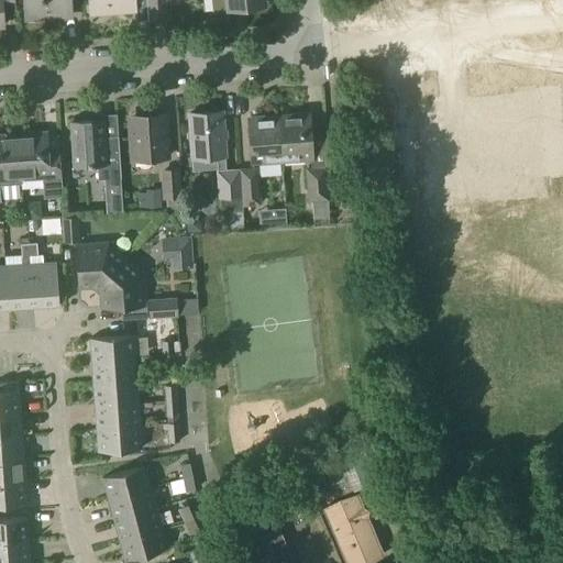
[(0,0),(0,25),(2,25),(1,7),(13,7),(12,0),(0,0)]
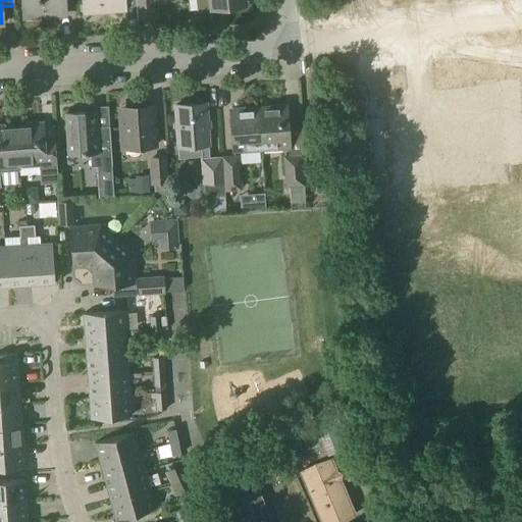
[(21,0),(23,17),(64,14),(63,0),(21,0)]
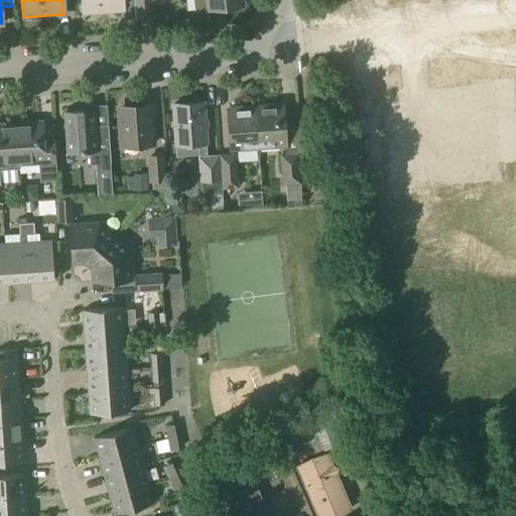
[(82,0),(83,12),(123,9),(122,0),(82,0)]
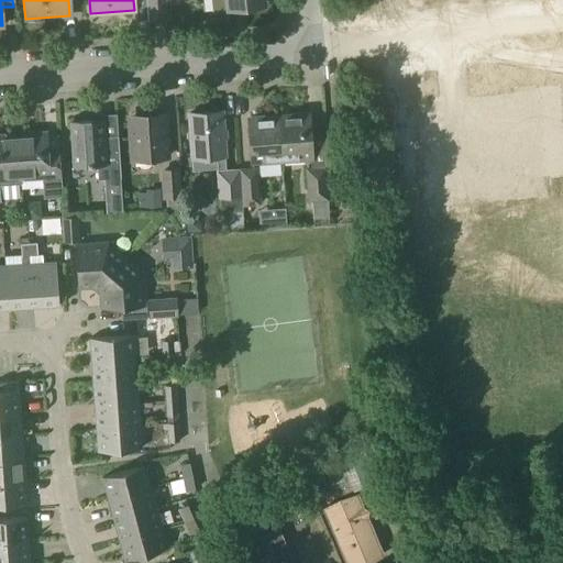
[(165,0),(147,0),(150,20),(166,19),(165,0)]
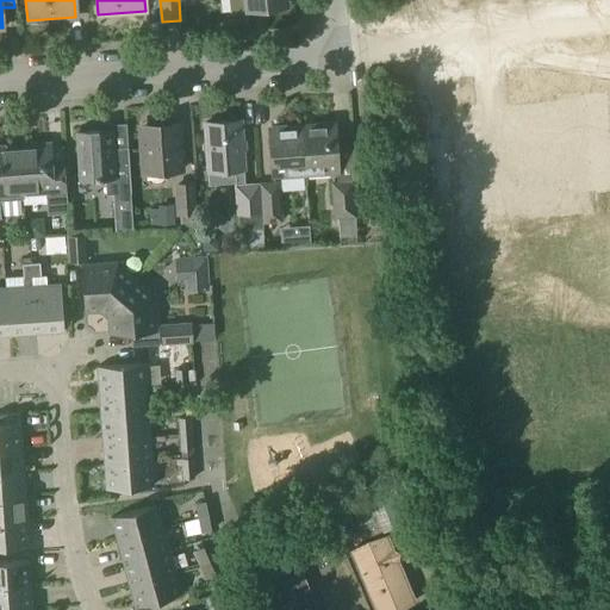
[(286,0),(230,0),(232,12),(287,5),(286,0)]
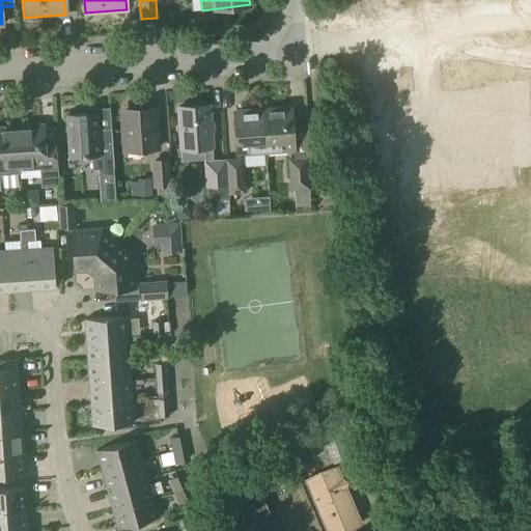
[(210,106),(178,108),(182,149),(187,148),(204,147),(208,203),(229,202),(228,194),(226,161),(214,162),(210,106)]
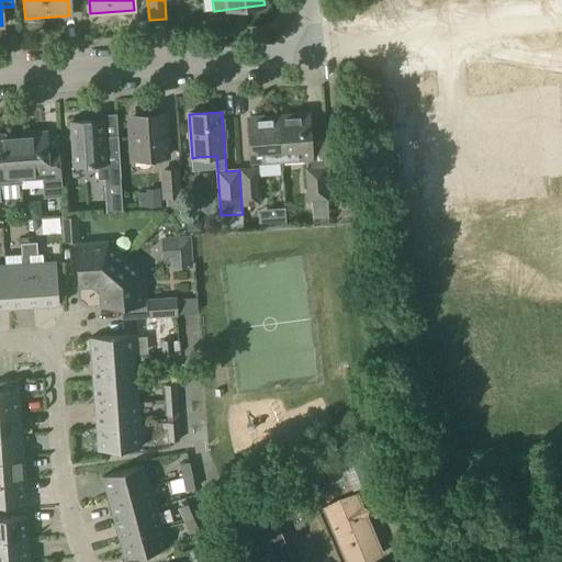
[(307,115),(278,117),(281,160),(311,158),(307,115)]
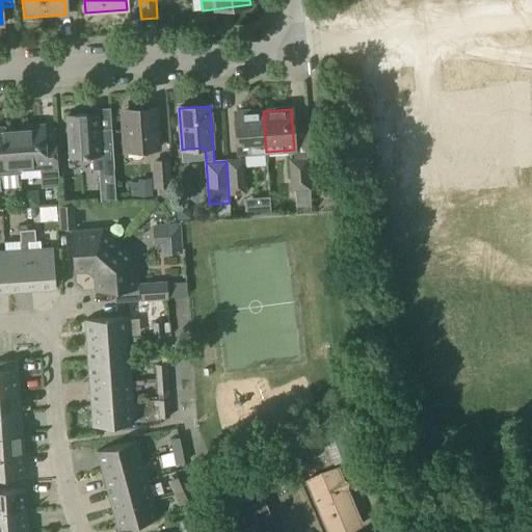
[(154,110),(123,112),(126,152),(157,150),(154,110)]
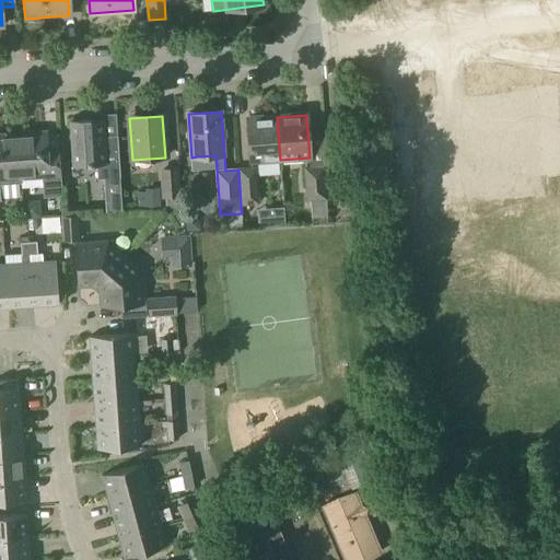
[(277,117),(247,119),(251,162),(280,160),(277,117)]
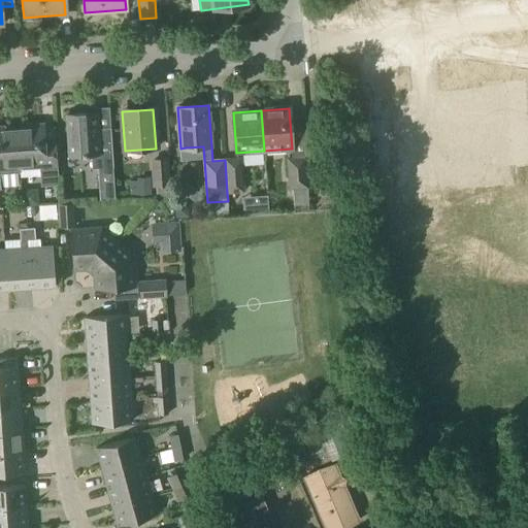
[(68,116),(66,118),(68,157),(91,155),(92,170),(97,169),(98,188),(113,187),(112,168),(110,129),(98,130),(97,113),(85,114),(68,116)]
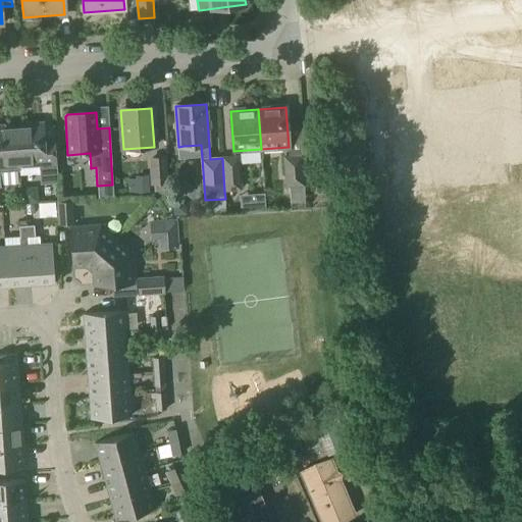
[(41,124),(15,125),(18,166),(39,165),(40,185),(56,184),(54,151),(55,151),(54,142),(53,142),(53,140),(42,141),(41,124)]
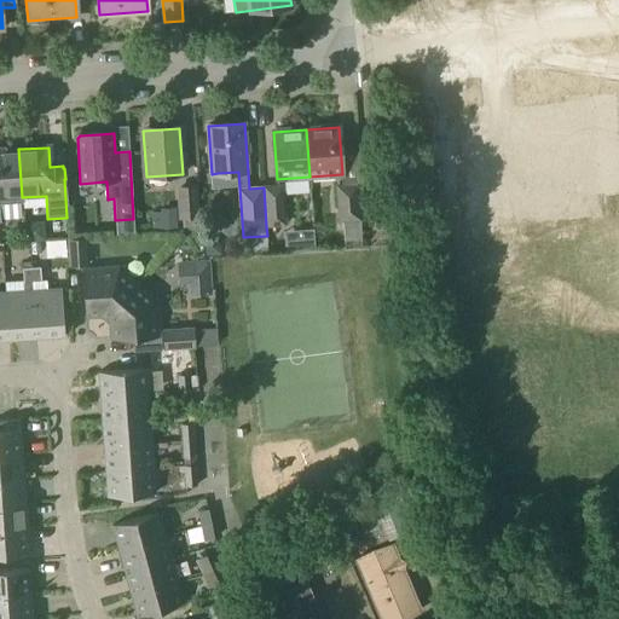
[(0,198),(22,197),(18,149),(0,150),(0,198)]
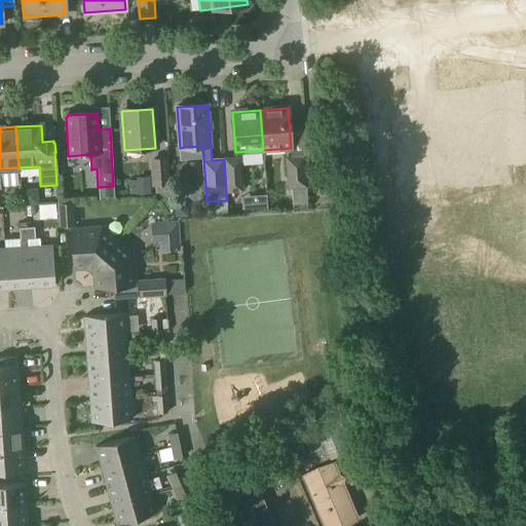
[(303,157),(287,158),(289,187),(305,186),(303,157)]
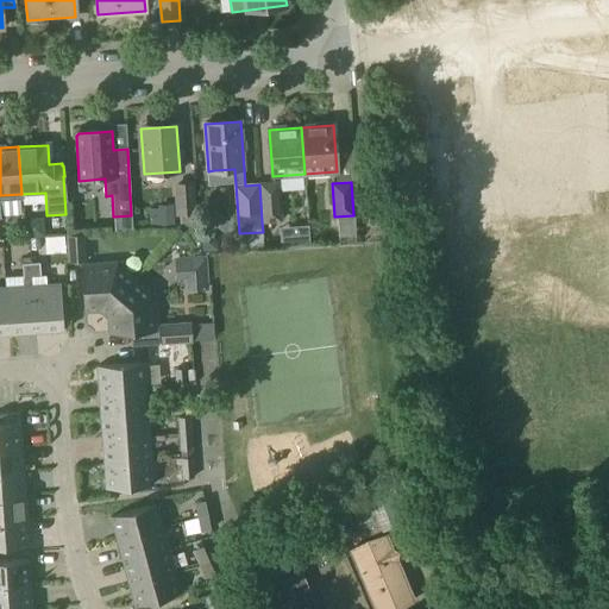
[(278,183),(259,184),(262,223),(281,221),(278,183)]
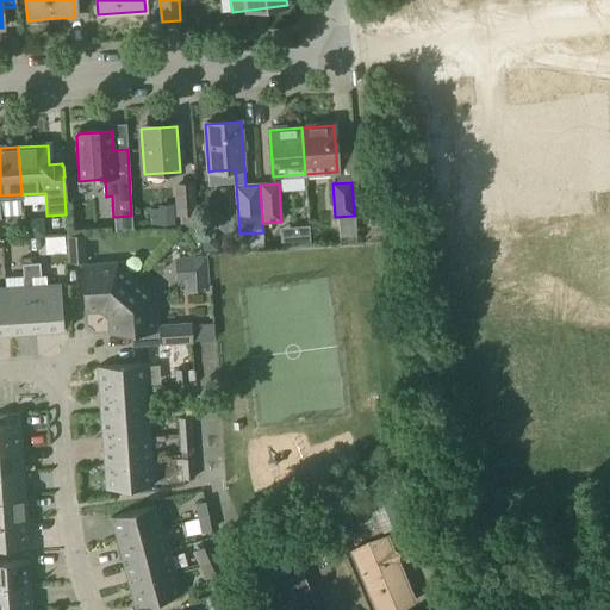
[(191,186),(176,187),(179,216),(193,215),(191,186)]
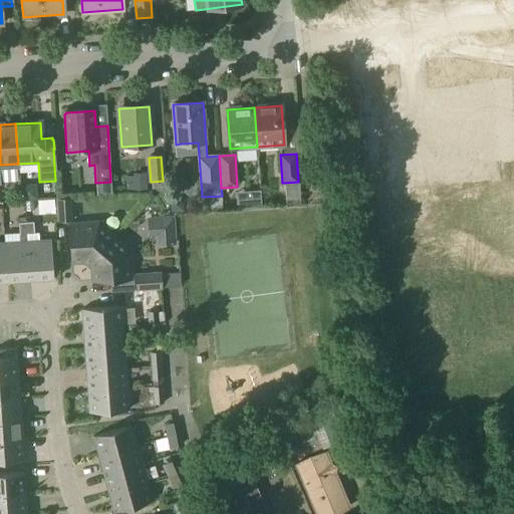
[(71,198),(54,200),(56,222),(73,221),(71,198)]
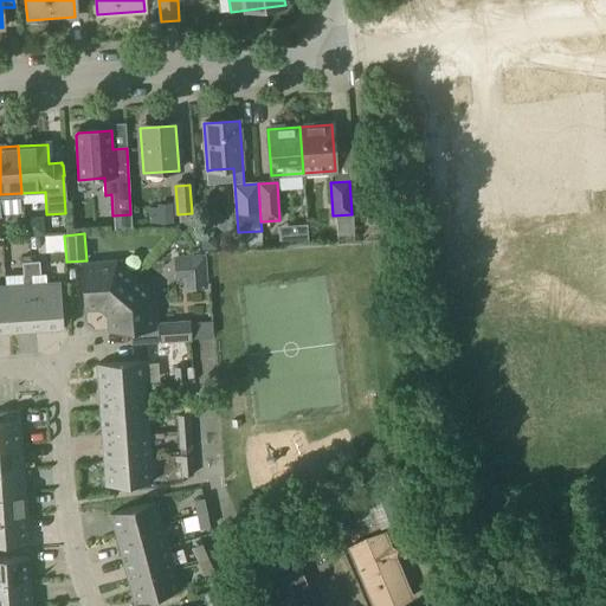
[(39,237),(28,238),(30,247),(39,247),(39,237)]
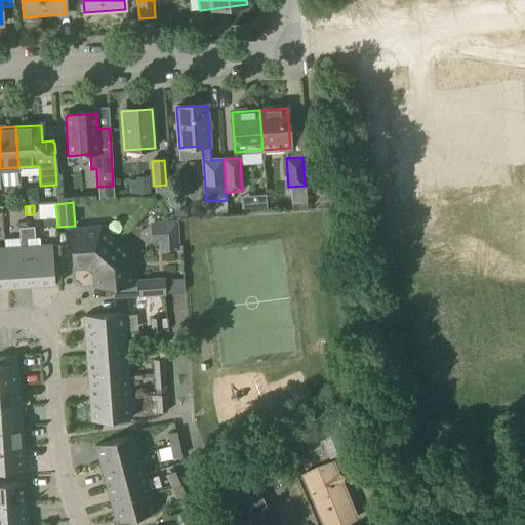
[(187,217),(186,210),(180,205),(172,206),(173,218),(187,217)]
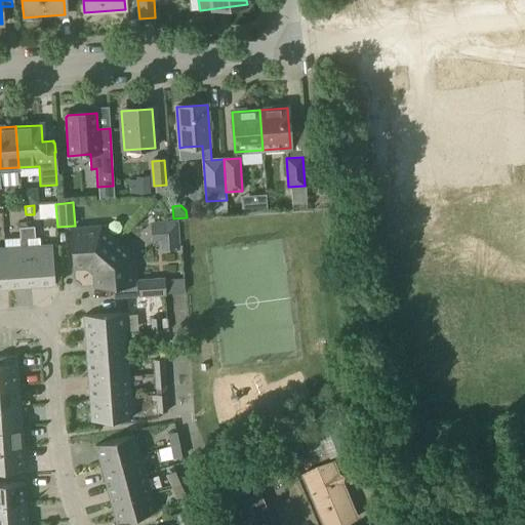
[(143,228),(154,227),(153,211),(140,212),(143,228)]
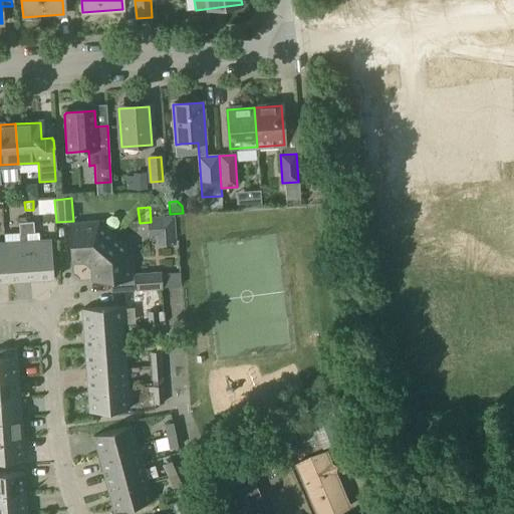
[(98,221),(68,223),(71,263),(79,263),(81,260),(87,265),(113,235),(98,221)]
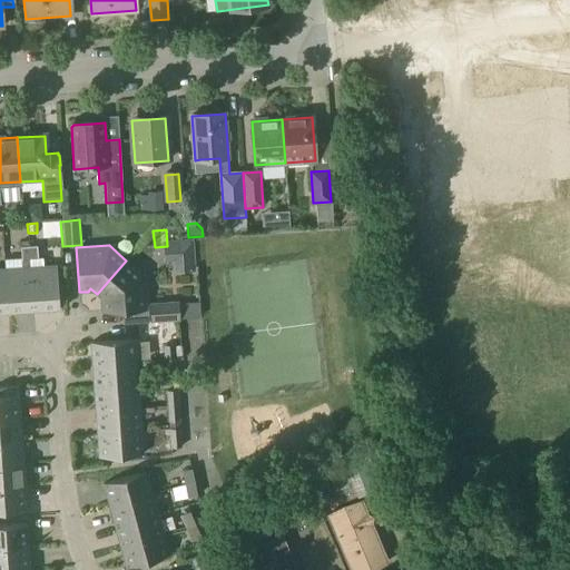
[(37,246),(20,247),(21,262),(37,261),(37,246)]
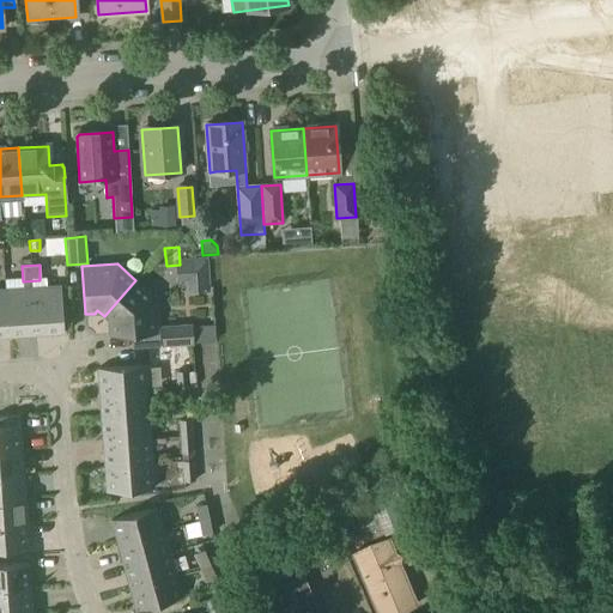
[(135,280),(104,316),(111,322),(109,326),(109,335),(157,332),(155,297),(135,280)]
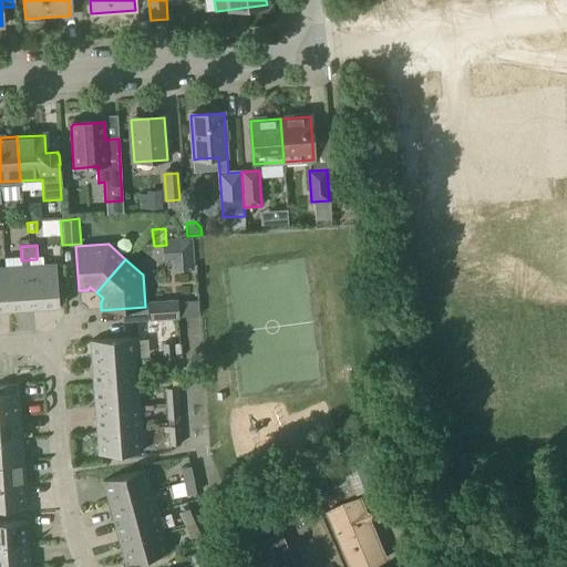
[(55,264),(28,266),(31,310),(59,308),(55,264)]
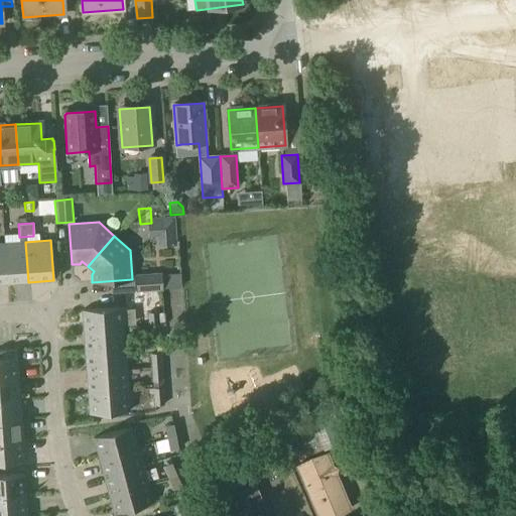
[(25,242),(4,243),(7,283),(28,282),(25,242)]
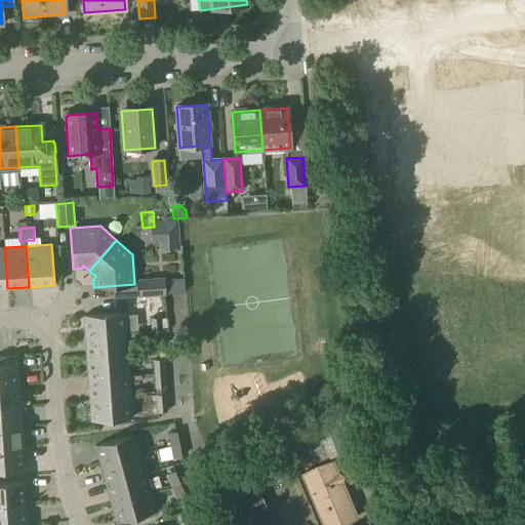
[(163,279),(138,280),(139,296),(164,294),(163,279)]
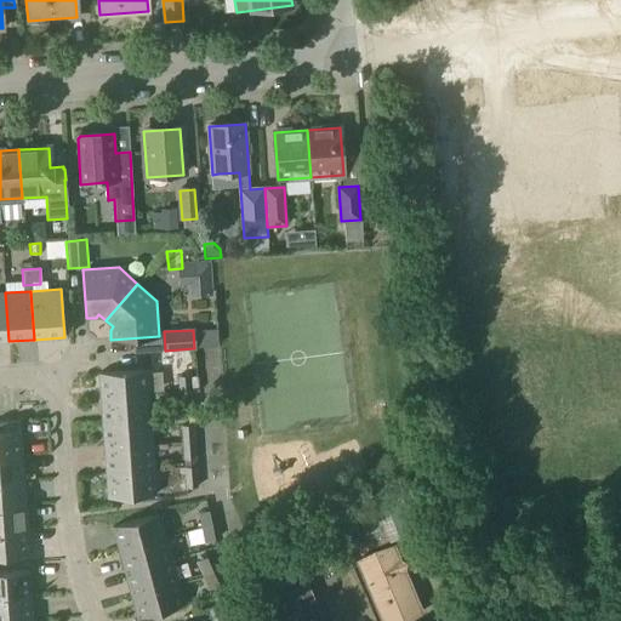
[(147,370),(98,372),(101,398),(149,396),(148,392),(163,391),(161,371),(147,372),(147,370)]
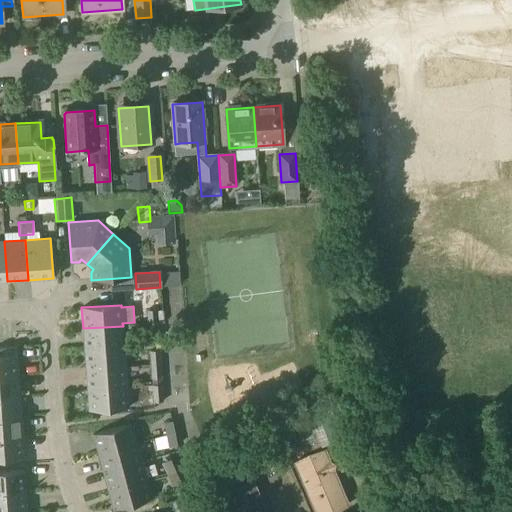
[(155,310),(146,310),(147,324),(156,323),(155,310)]
